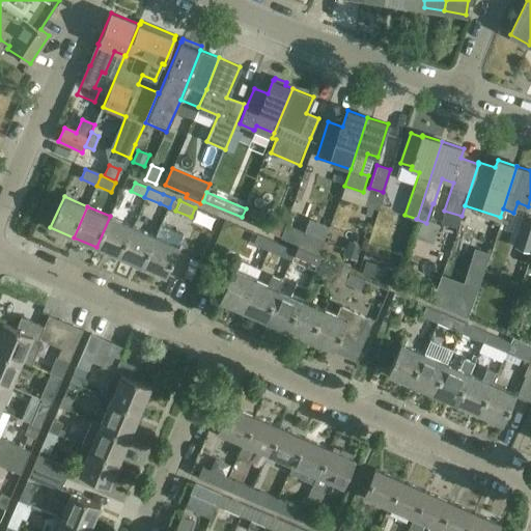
[(529,251),(530,244),(530,216),(525,214),(514,246),(529,251)]
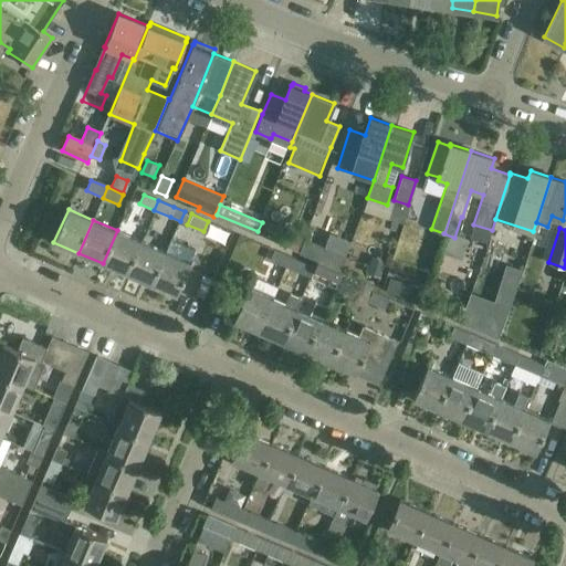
[(127,274),(142,241),(117,230),(103,263),(127,274)]
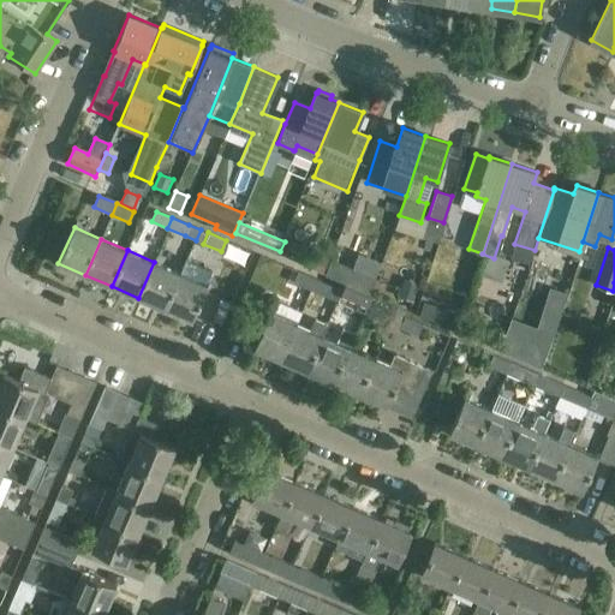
[(329,263),(314,256),(309,268),(324,275),(329,263)]
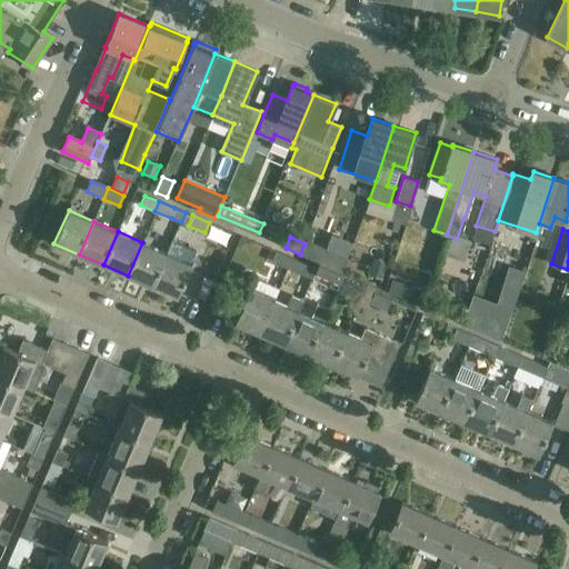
[(167,252),(142,242),(128,276),(152,286),(167,252)]
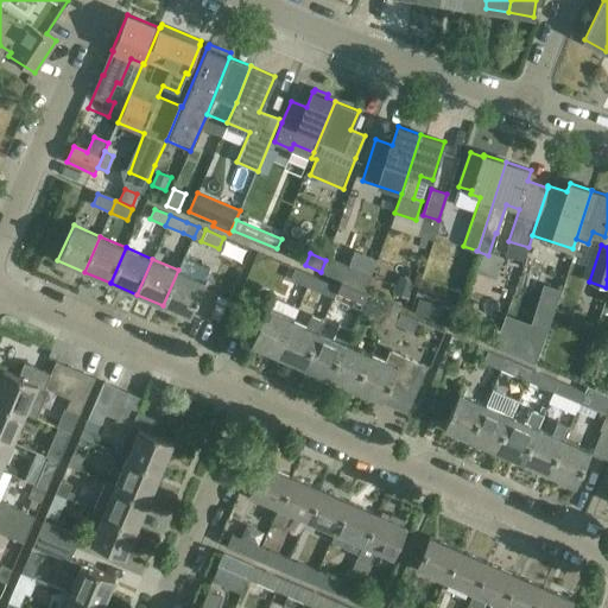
[(369,278),(325,259),(321,272),(363,291),(369,278)]
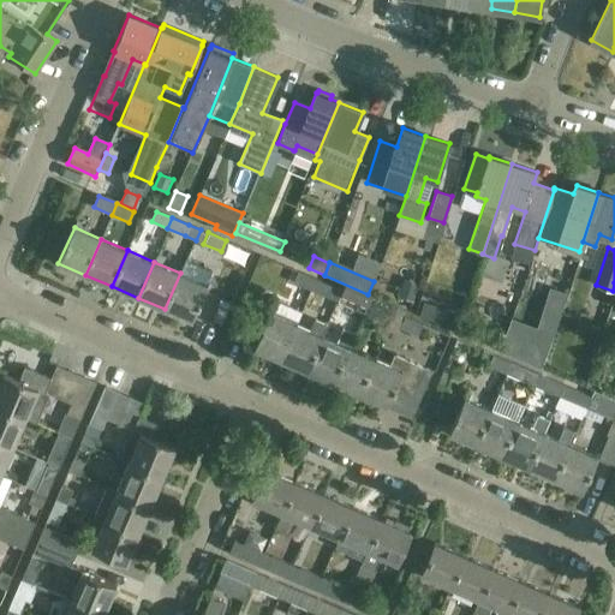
[(293,282),(310,290),(315,279),(298,272),(293,282)]
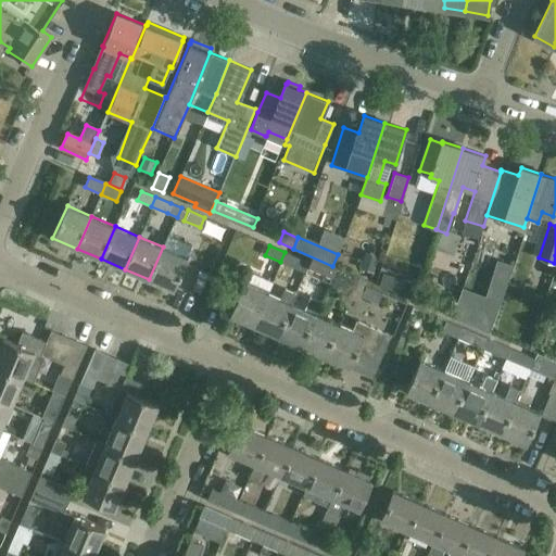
[(174,290),(182,270),(188,257),(163,247),(149,279),(174,290)]
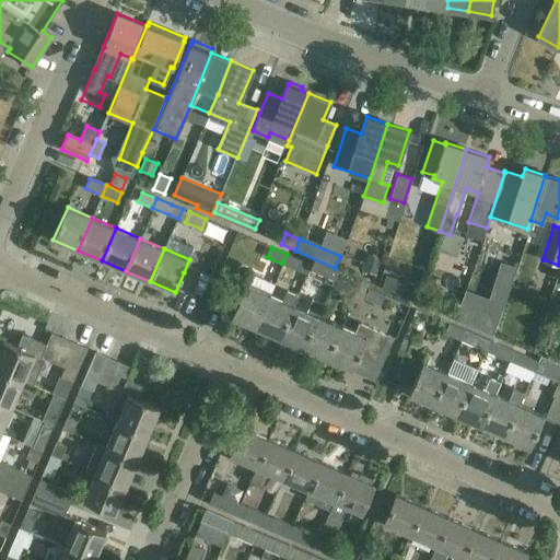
[(287,254),(282,264),(298,270),(306,275),(311,264),(302,260),(287,254)]
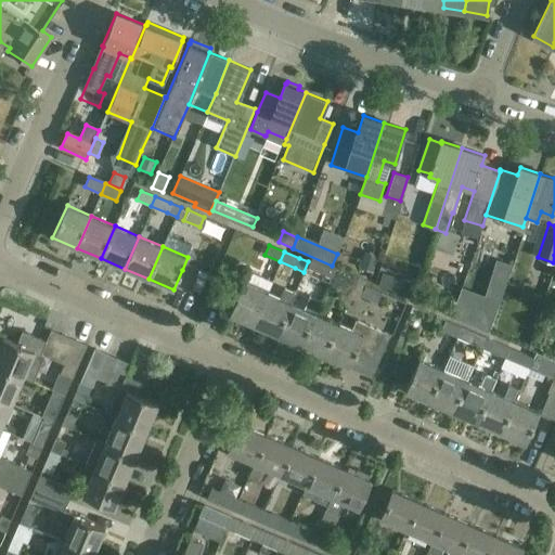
[(364,255),(360,268),(372,272),(376,258),(364,255)]
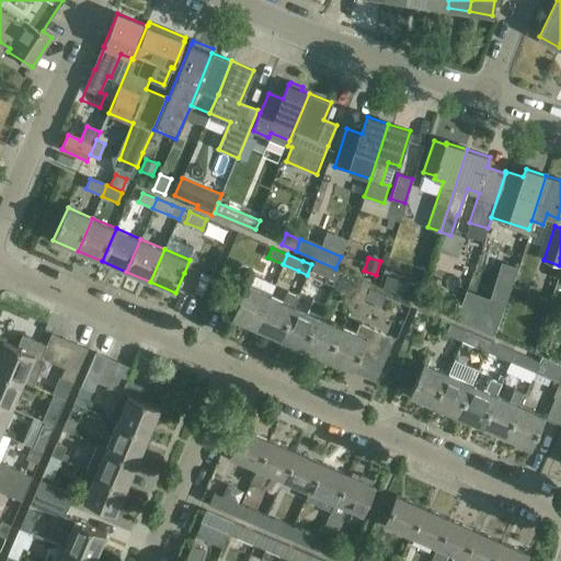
[(311,264),(307,275),(315,278),(331,285),(336,276),(339,270),(315,260),(311,264)]
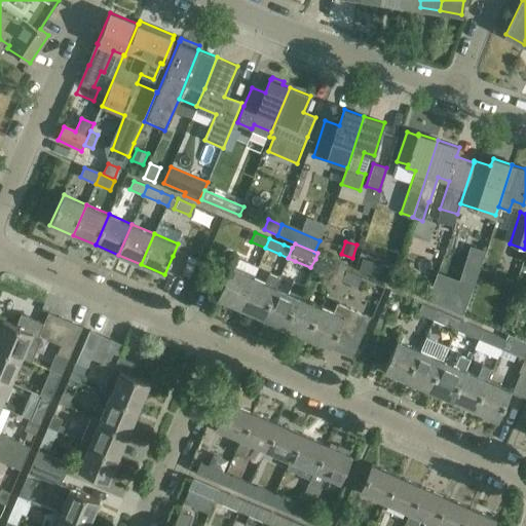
[(240,308),(254,277),(258,266),(235,256),(230,267),(217,298),(240,308)]
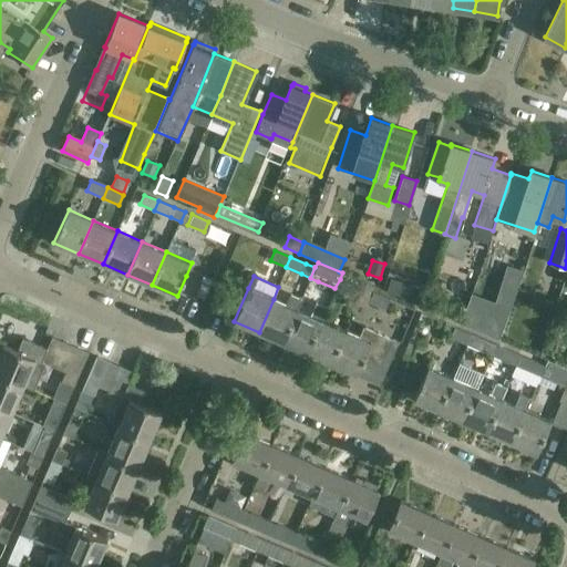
[(340,279),(334,288),(350,296),(354,285),(340,279)]
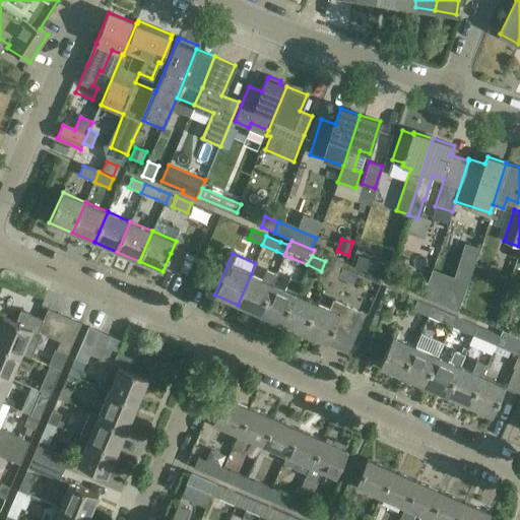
[(185,260),(181,271),(188,274),(193,263),(185,260)]
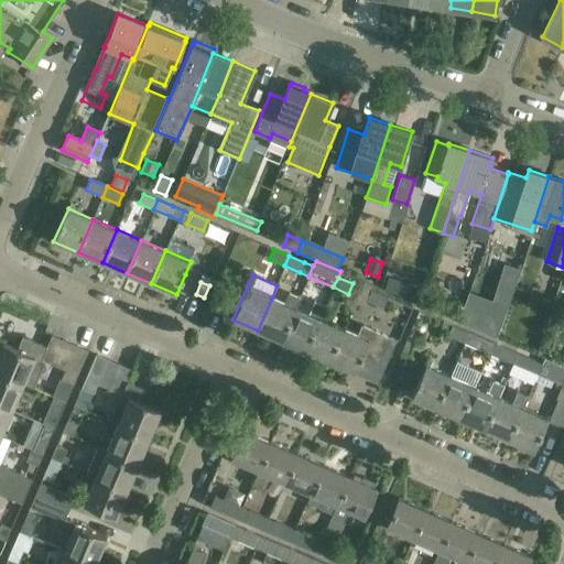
[(405,283),(401,295),(418,301),(421,288),(405,283)]
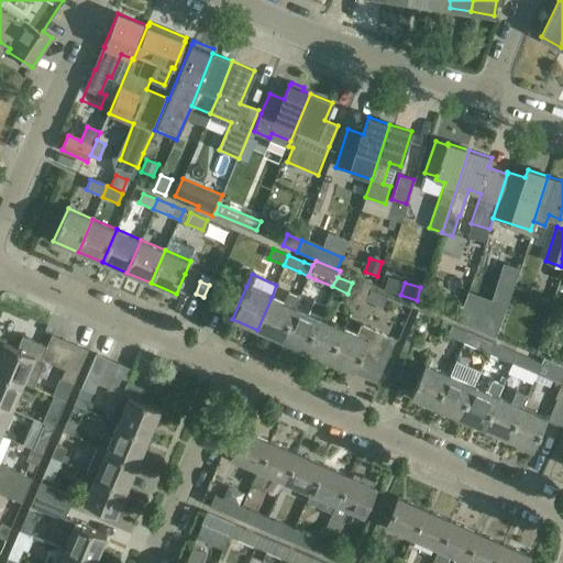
[(386,297),(370,290),(371,289),(362,286),(357,297),(382,307),(386,297)]
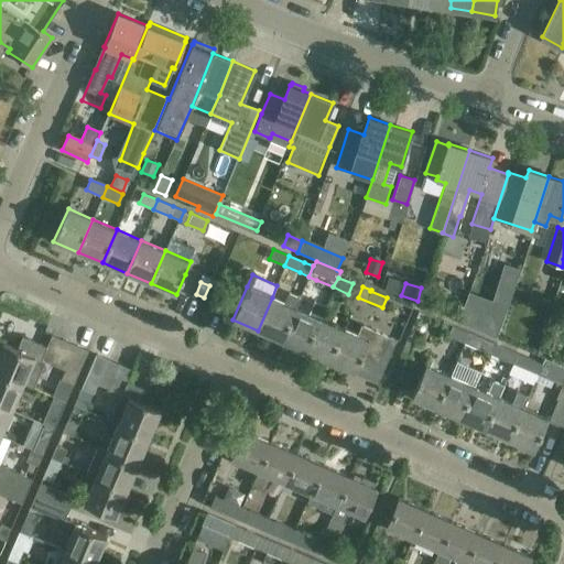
[(473,292),(463,318),(497,332),(506,305),(473,292)]
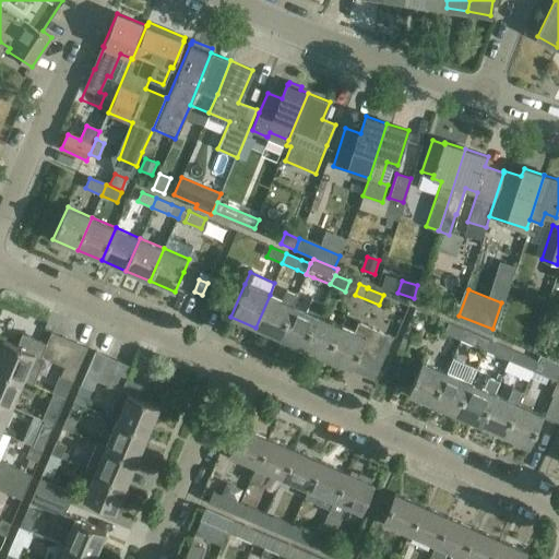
[(283,300),(270,295),(256,328),(280,337),(294,305),(297,296),(286,290),(283,300)]
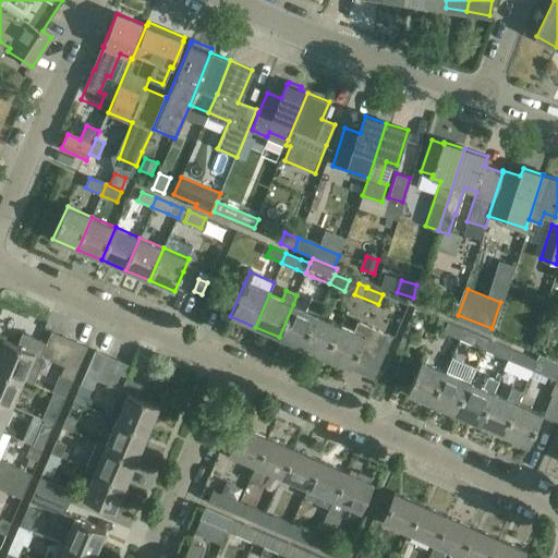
[(303,348),(317,315),(323,302),(312,298),(306,311),(293,304),(279,337),(303,348)]
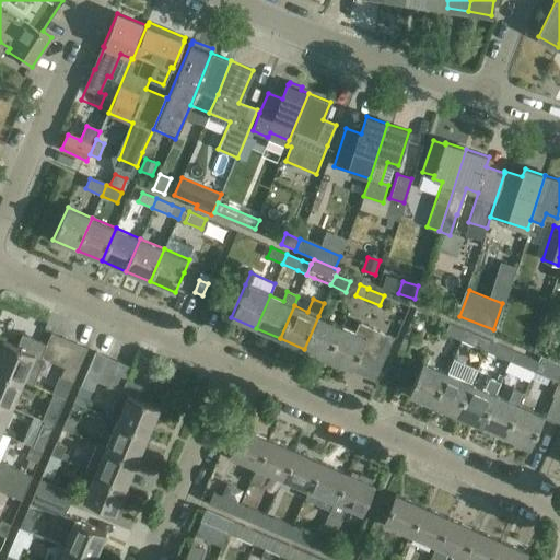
[(342,327),(318,316),(304,349),(328,359),(342,327)]
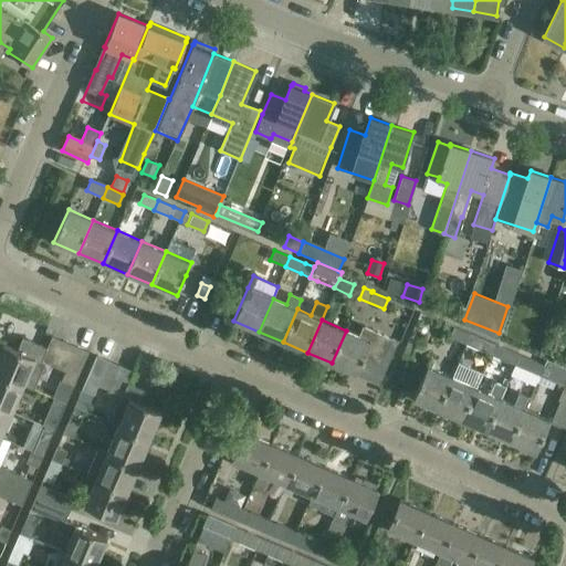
[(358,336),(346,331),(332,363),(356,374),(365,355),(380,363),(391,338),(363,326),(358,336)]
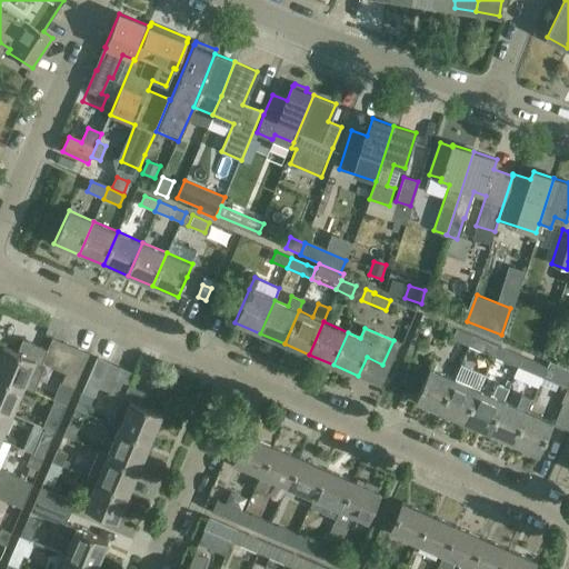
[(451,339),(468,346),(472,335),(457,328),(451,339)]
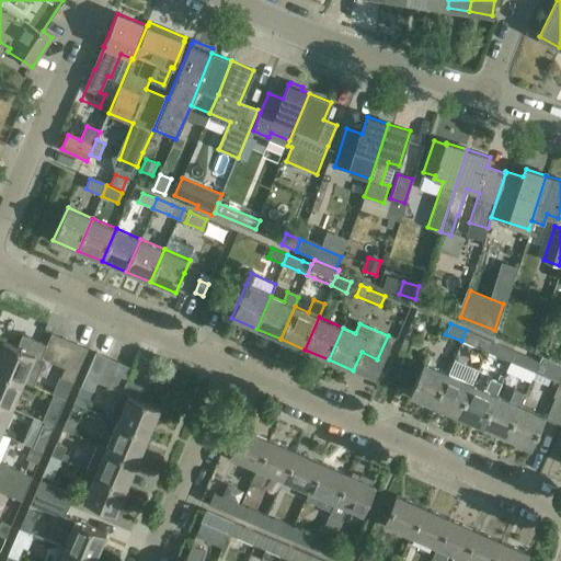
[(470,345),(485,352),(490,341),(481,338),(466,330),(461,341),(454,358),(462,363),(470,345)]
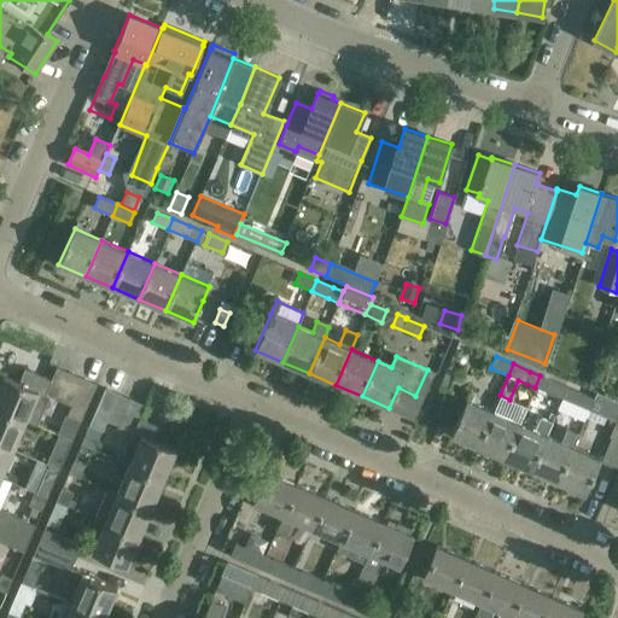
[(46,394),(48,395),(59,400),(70,373),(57,367),(51,380),(46,394)]
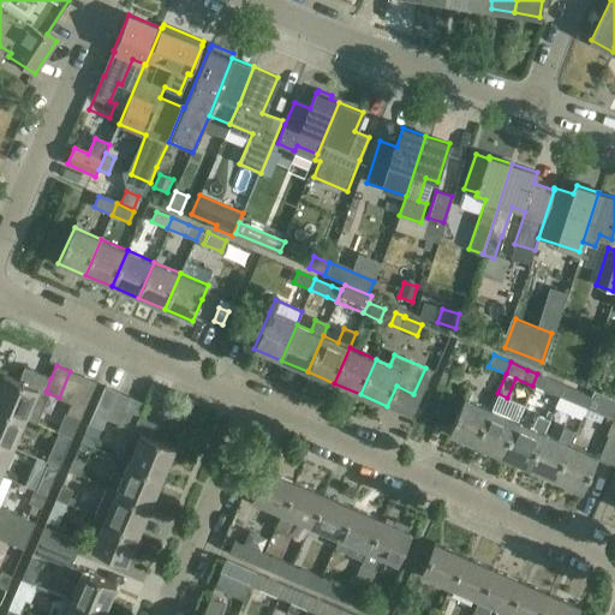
[(0,405),(36,421),(48,393),(46,392),(51,378),(24,366),(18,380),(4,374),(0,382),(0,405)]
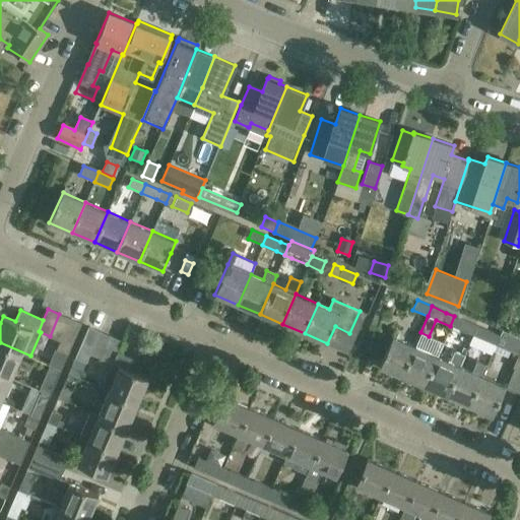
[(59,314),(50,336),(60,340),(70,319),(59,314)]
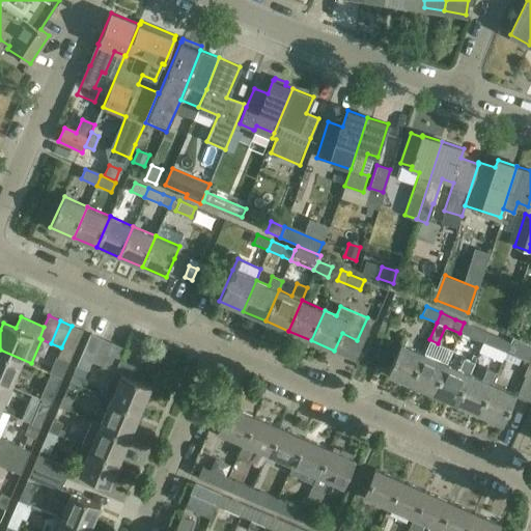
[(383,320),(378,332),(385,335),(390,324),(383,320)]
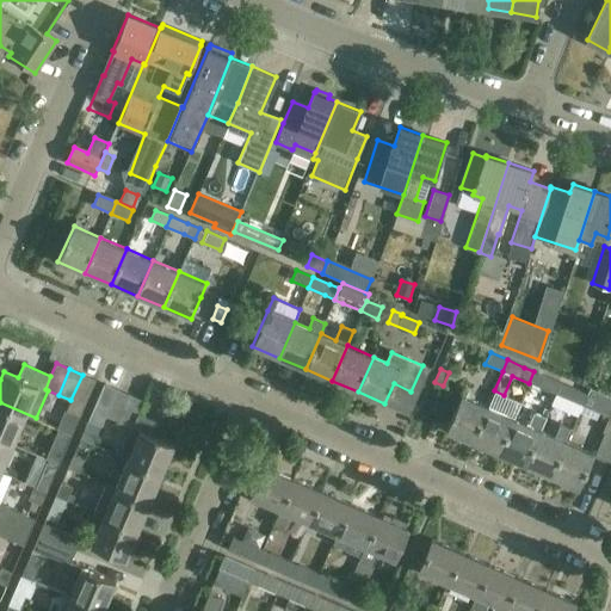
[(559,383),(542,376),(534,371),(529,383),(554,394),(559,383)]
